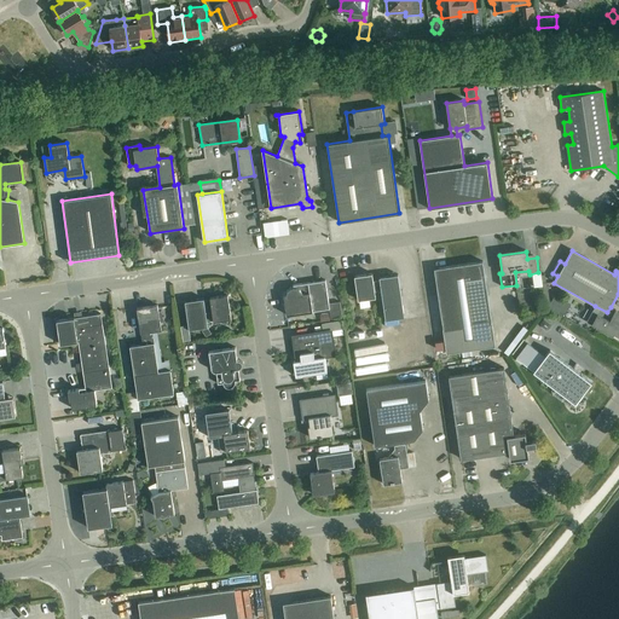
[(434,268),(446,353),(496,346),(482,261),(434,268)]
